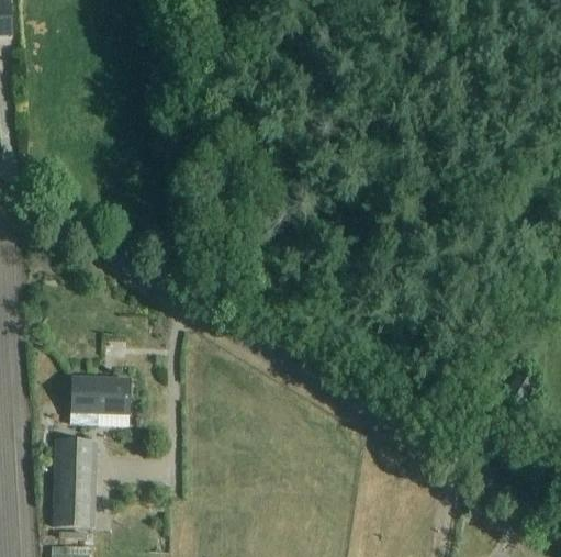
[(0,34),(12,34),(10,0),(0,0),(0,34)]
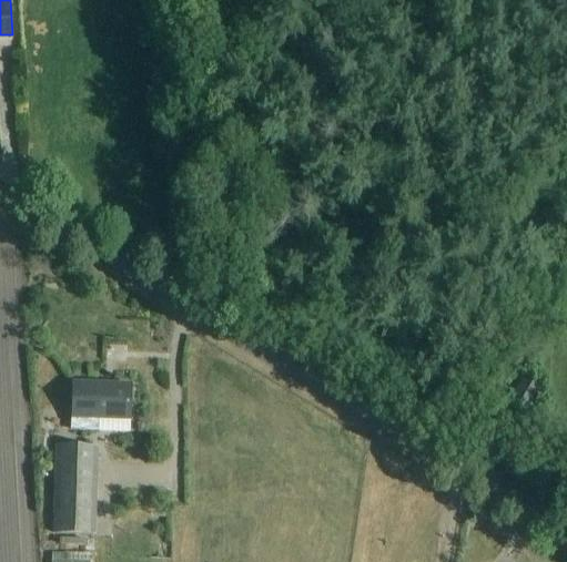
[(160,82),(148,83),(149,101),(161,100),(160,82)]
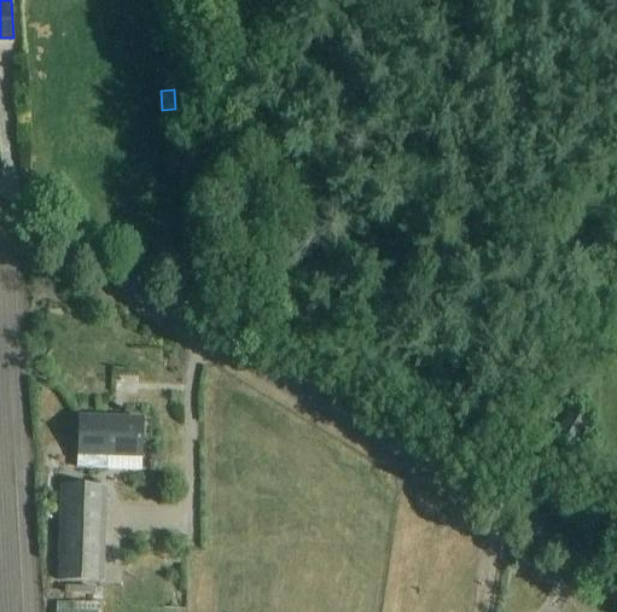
[(571,409),(560,429),(576,437),(587,418),(571,409)]
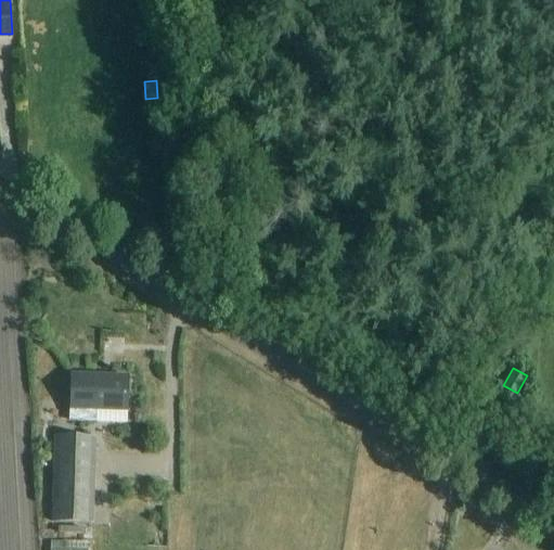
[(129,372),(72,370),(71,407),(128,409),(129,372)]
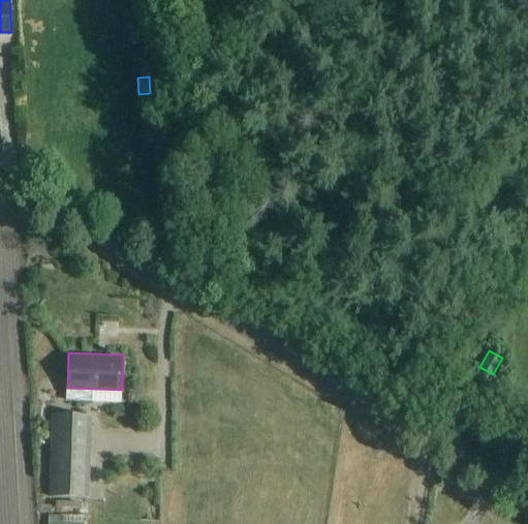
[(54,412),(53,437),(52,494),(88,495),(91,413),(54,412)]
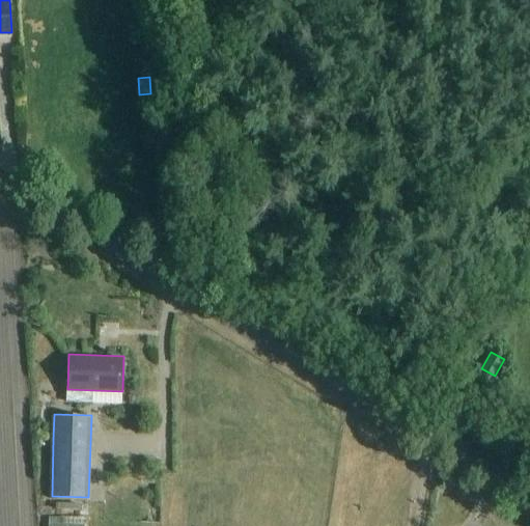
[(50,513),(49,525),(84,525),(85,515),(50,513)]
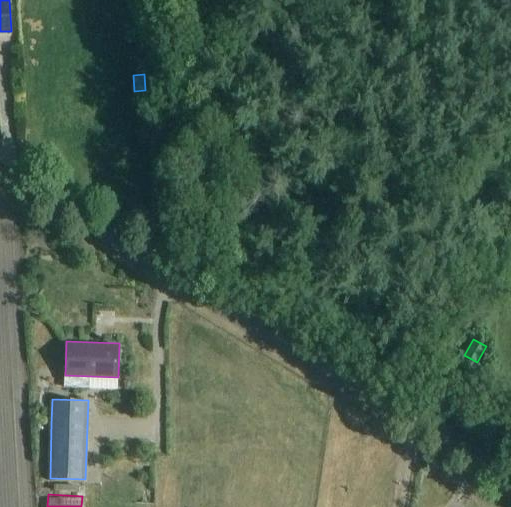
All buildings are outlined.
